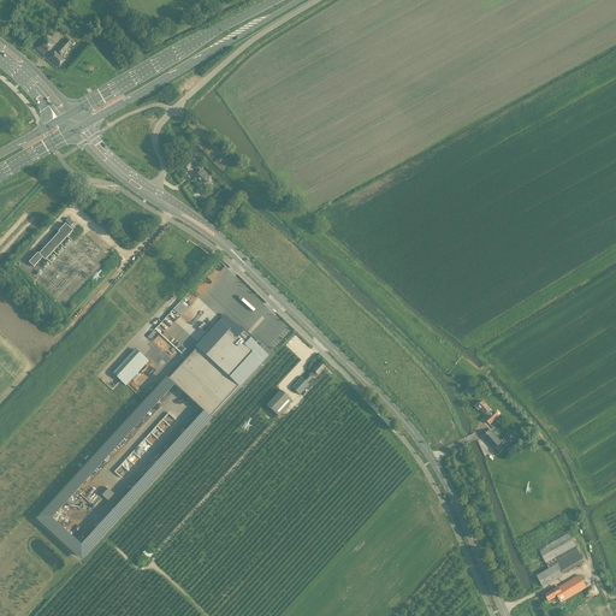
[(47,36),(35,48),(43,55),(54,42),(47,36)]
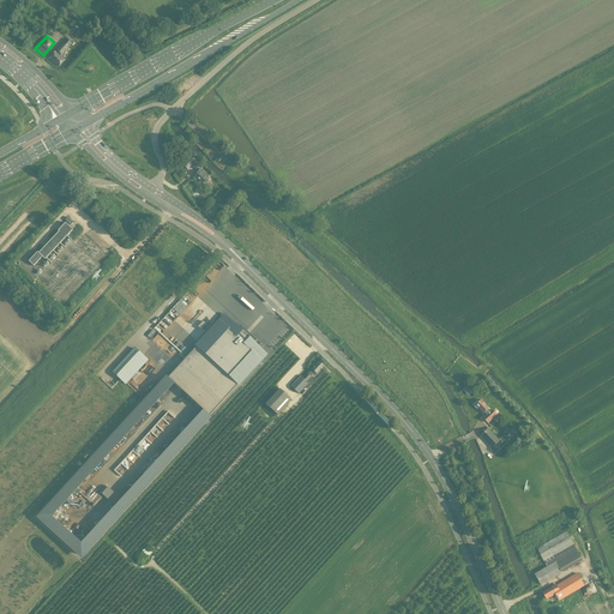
[(66,40),(49,59),(58,67),(64,60),(56,53),(58,52),(61,55),(71,43),(66,40)]
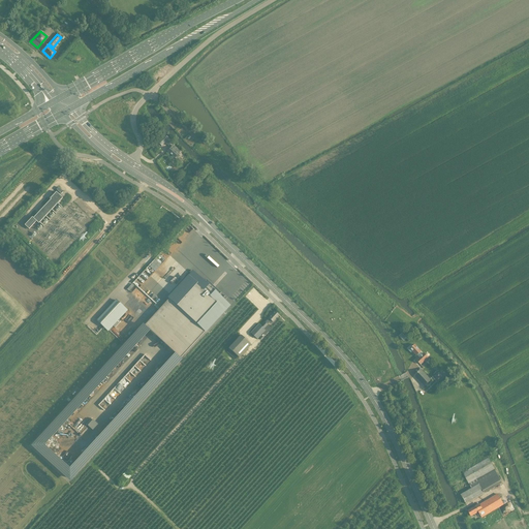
[(164,134),(156,145),(160,148),(161,146),(162,147),(165,144),(168,147),(173,142),(164,134)]
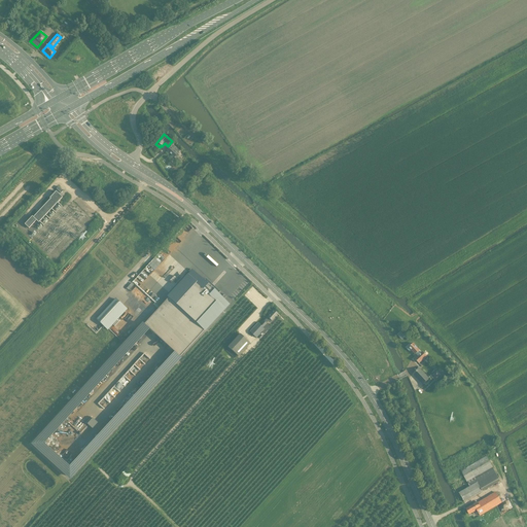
[(170,147),(167,151),(174,157),(176,160),(179,155),(177,153),(179,151),(174,146),(172,148),(170,147)]
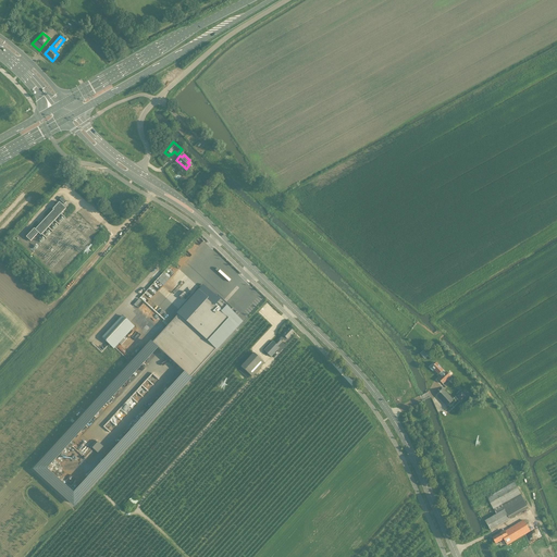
[(53,210),(35,230),(38,233),(40,236),(41,235),(48,227),(54,221),(60,214),(65,209),(64,207),(59,202),(52,209),(53,210)]
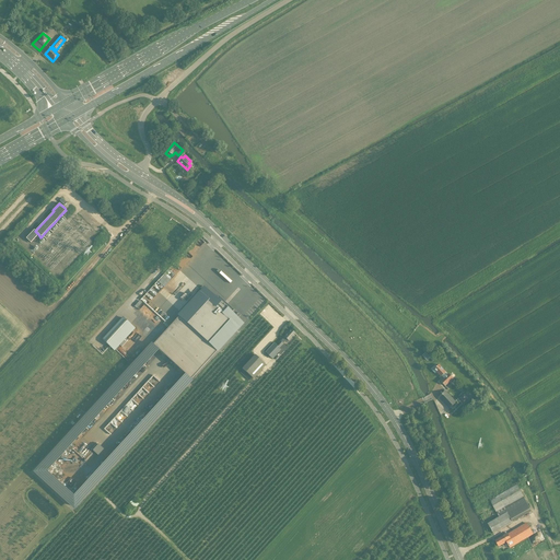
[(35,231),(34,230),(26,238),(31,243),(38,234),(35,231)]
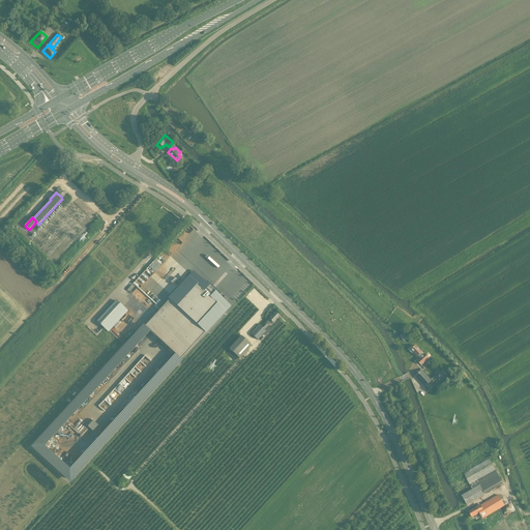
[(193,273),(144,326),(172,351),(180,359),(201,336),(229,306),(218,297),(221,294),(206,281),(204,284),(193,273)]
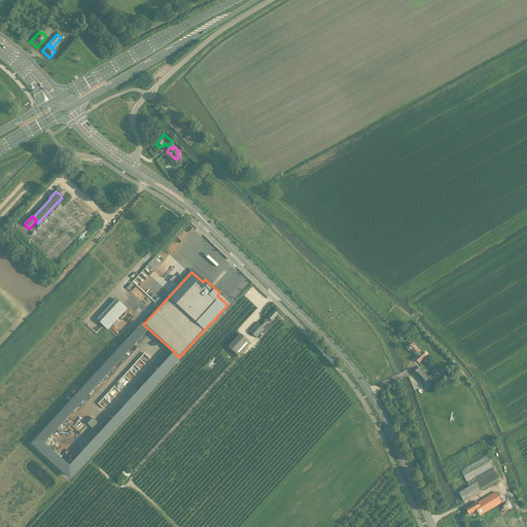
[(103,324),(100,327),(102,329),(104,326),(108,329),(127,309),(115,297),(96,318),(103,324)]
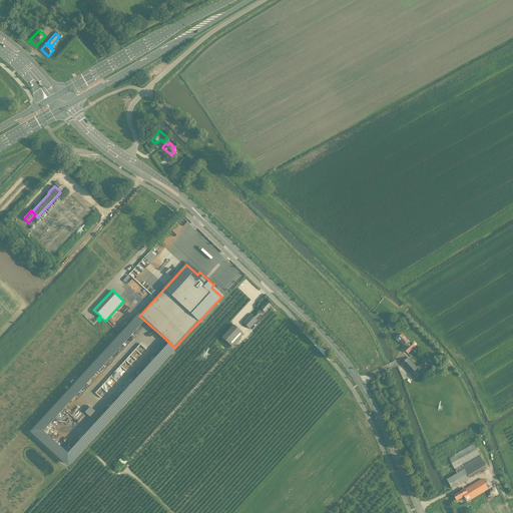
[(250,315),(242,324),(249,330),(258,321),(255,319),(263,311),(264,313),(271,306),(267,303),(261,309),(253,317),(250,315)]
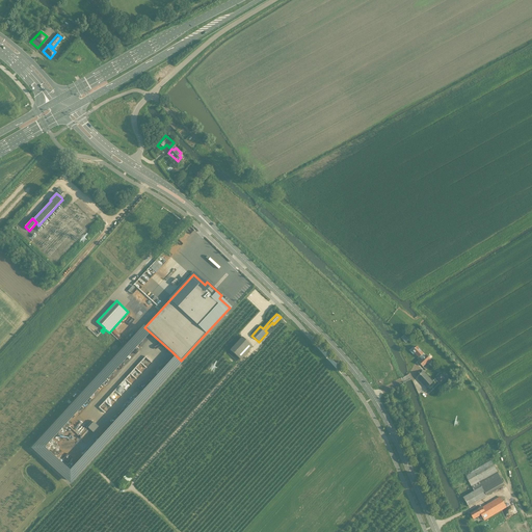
[(242,337),(230,350),(240,361),(253,347),(242,337)]
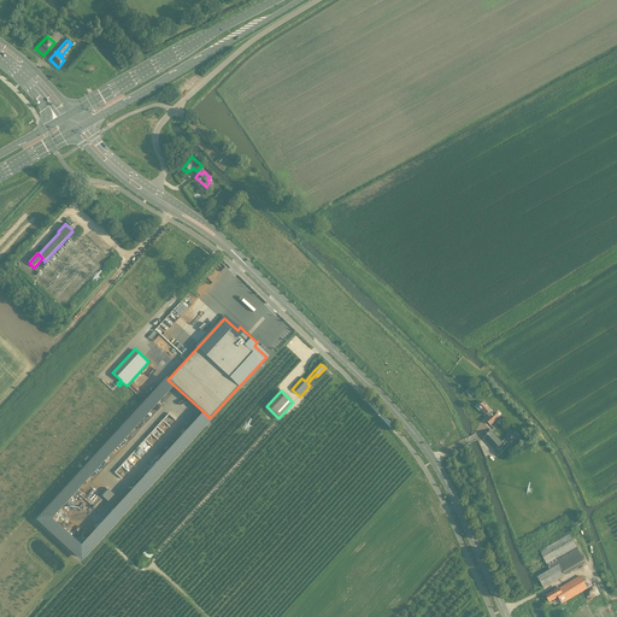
[(501,418),(499,417),(500,417),(495,411),(493,413),(491,411),(492,410),(483,401),(479,406),(486,415),(487,415),(489,417),(486,421),(491,425),(497,419),(498,422),(501,418)]
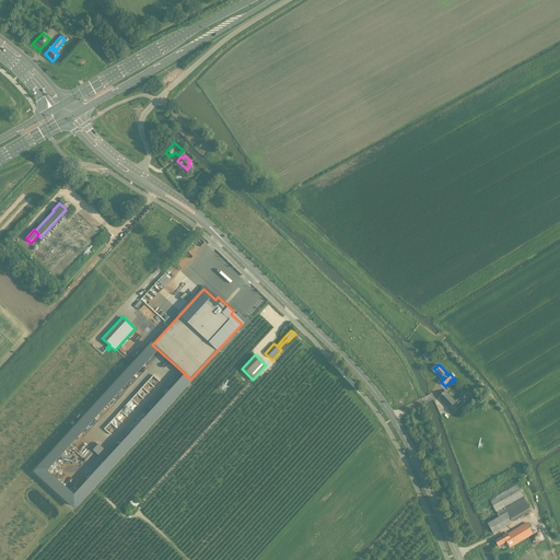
[(439,397),(450,409),(456,403),(445,391),(439,397)]
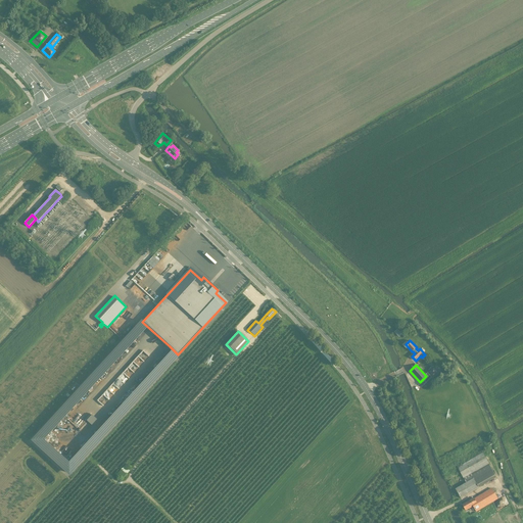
[(433,368),(429,372),(433,376),(437,372),(439,370),(436,367),(434,368),(433,368)]
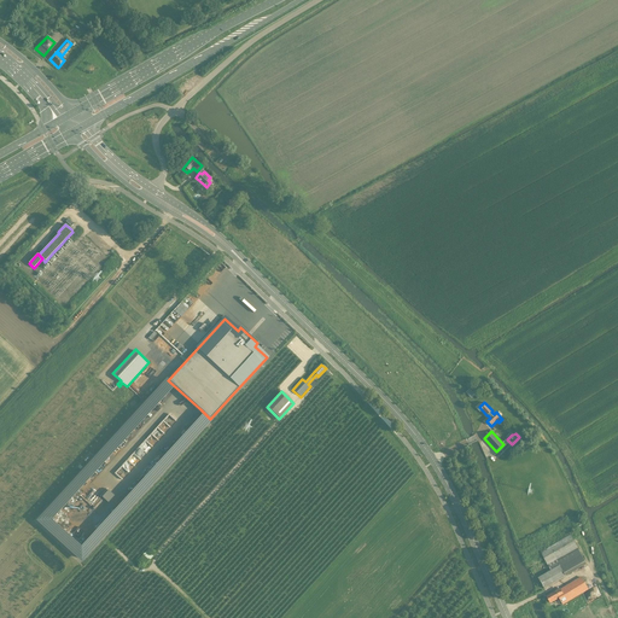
[(128,472),(141,459),(138,455),(139,453),(141,455),(143,455),(144,456),(147,452),(145,449),(144,450),(141,448),(122,466),(128,472)]
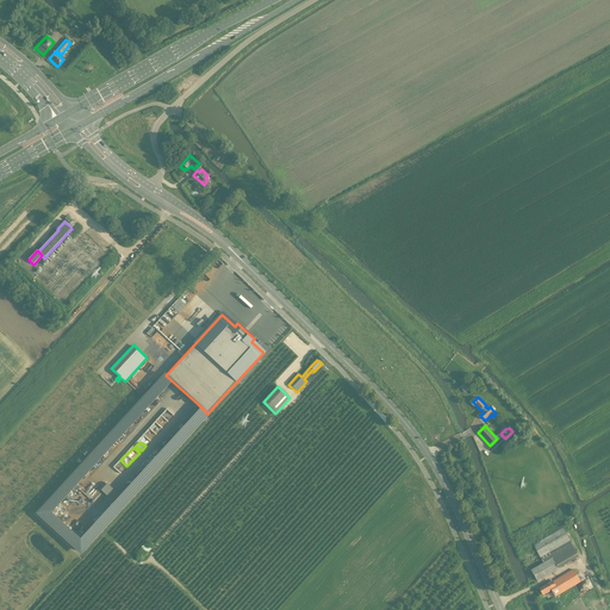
[(107,496),(113,490),(107,483),(100,490),(107,496)]
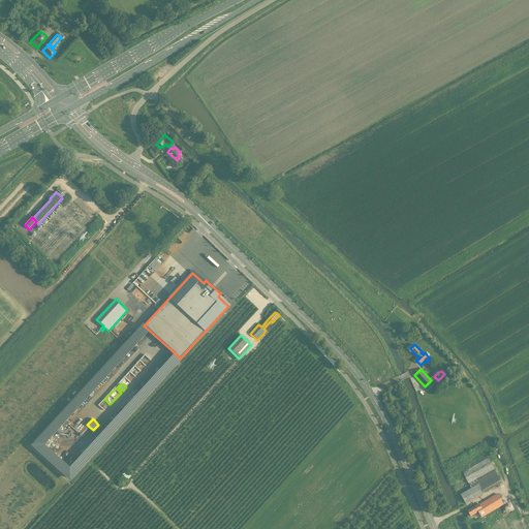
[(44,444),(38,450),(50,462),(52,459),(54,461),(57,459),(58,460),(59,459),(44,444)]
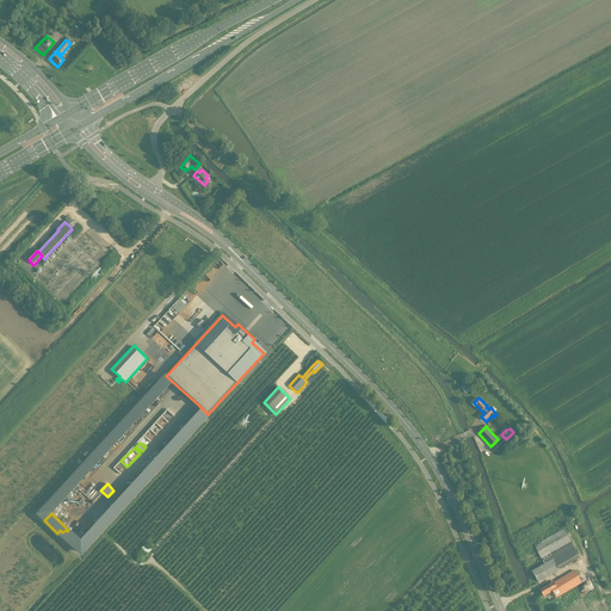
[(535,545),(542,559),(544,565),(532,572),(538,582),(560,571),(580,559),(563,529),(535,545)]
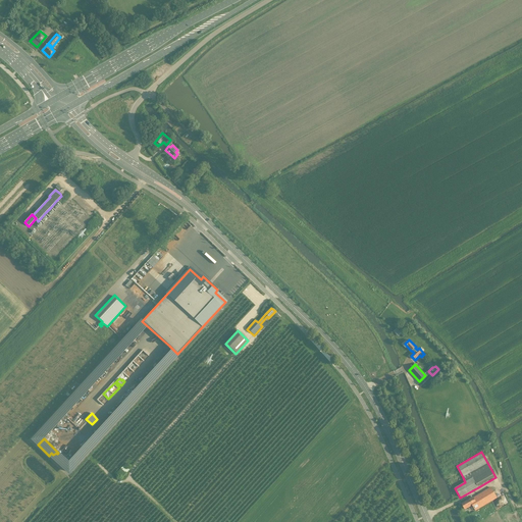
[(120,469),(116,474),(120,479),(125,473),(125,474),(129,470),(124,465),(120,469)]
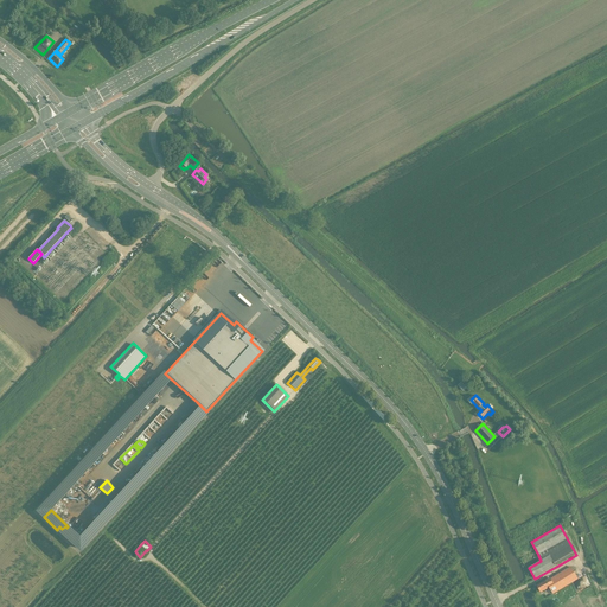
[(577,580),(570,567),(550,579),(551,581),(548,583),(545,581),(536,586),(541,593),(549,588),(553,594),(577,580)]
